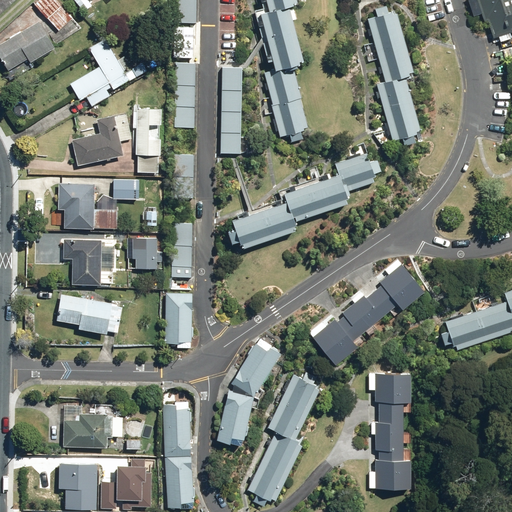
[(59,31),(76,15),(62,0),(37,0),(34,4),(59,31)]
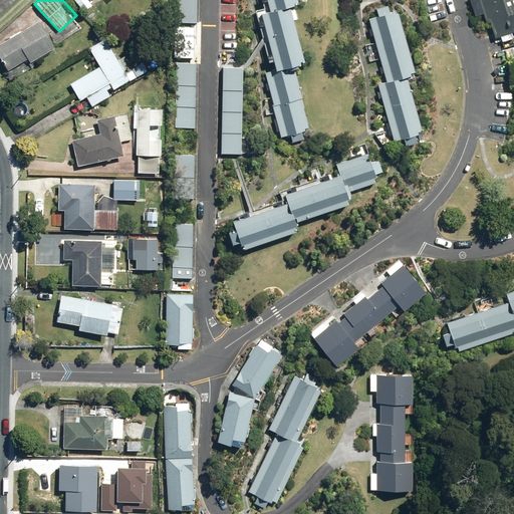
[(92,4),(88,0),(75,0),(84,11),(92,4)]
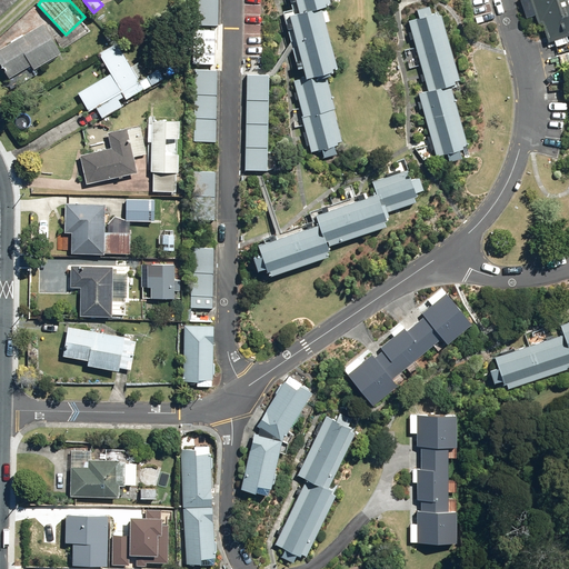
[(217,45),(217,0),(195,0),(195,43),(217,45)]
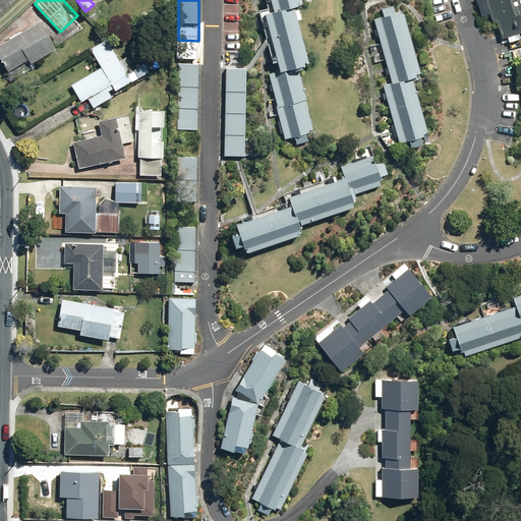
[(270,0),(273,10),(266,12),(281,71),(269,74),(285,137),(314,129),(298,66),(310,63),(295,6),(303,4),(301,0),(270,0)]
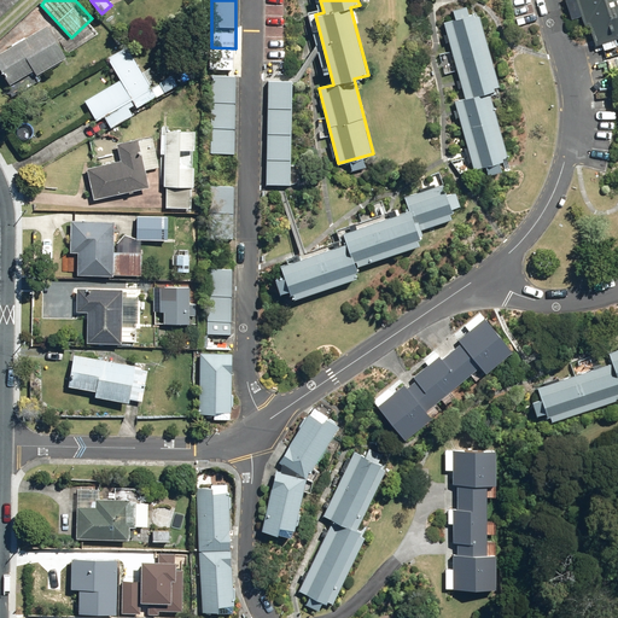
[(617,0),(581,0),(596,47),(617,39),(617,0)]
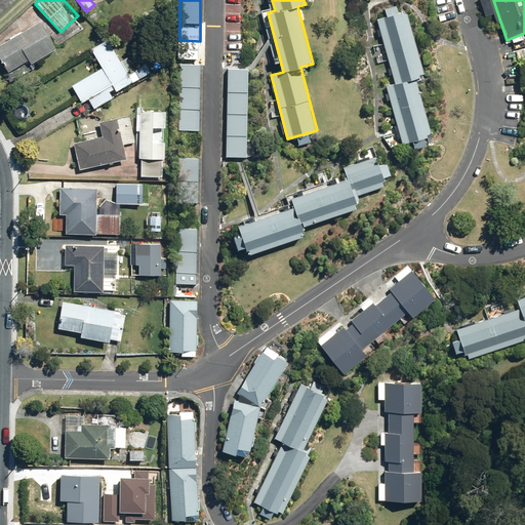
[(407,10),(378,18),(397,83),(387,86),(403,143),(432,134),(415,78),(426,75),(407,10)]
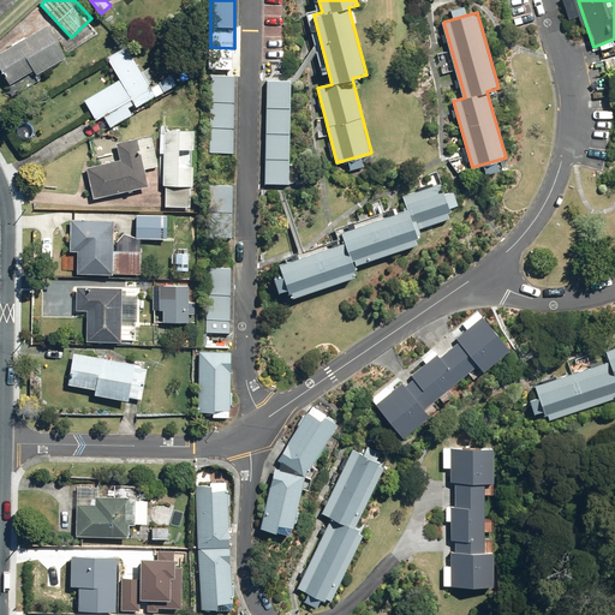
[(5,75),(10,83),(34,67),(39,76),(69,57),(58,40),(28,59),(25,55),(3,71),(5,75)]
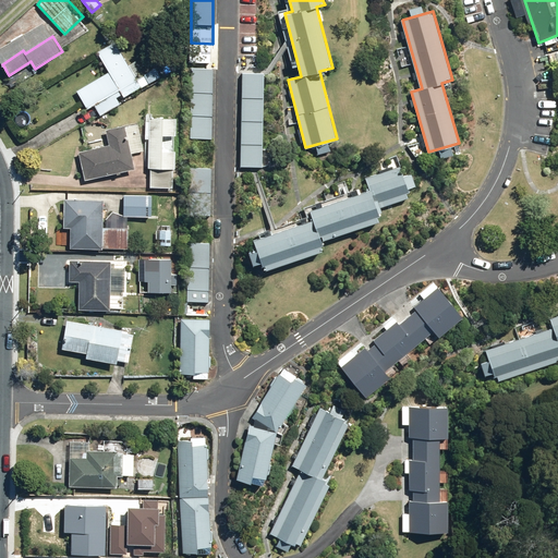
[(130,64),(114,40),(97,51),(109,72),(76,93),(87,109),(94,106),(99,116),(121,102),(118,98),(123,95),(124,97),(141,87),(142,89),(162,76),(157,67),(145,74),(136,60),(130,64)]
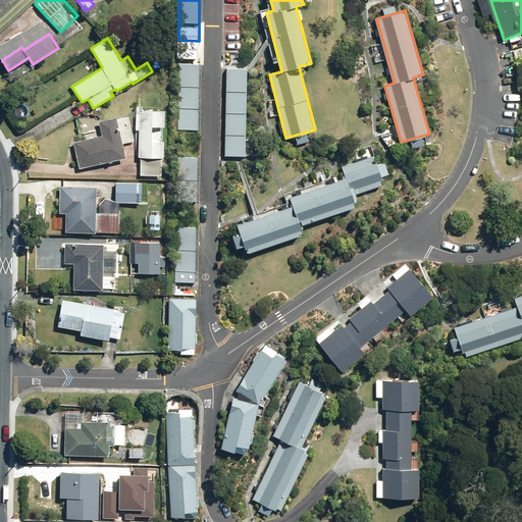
[(199,129),(200,67),(178,67),(178,129),(199,129)]
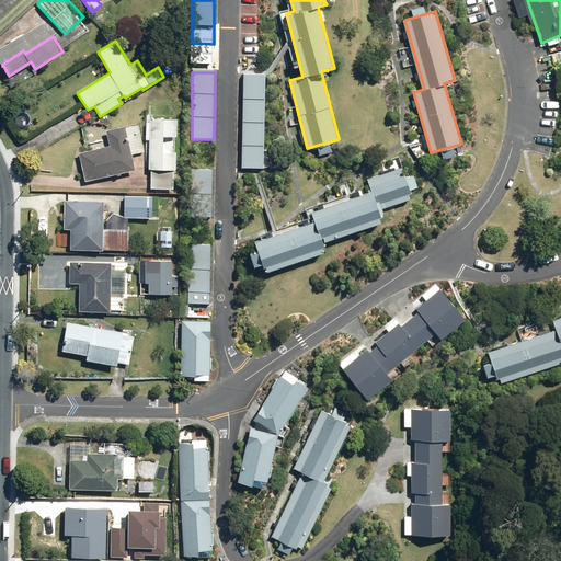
[(266,73),(243,73),(241,168),(264,168),(266,73)]
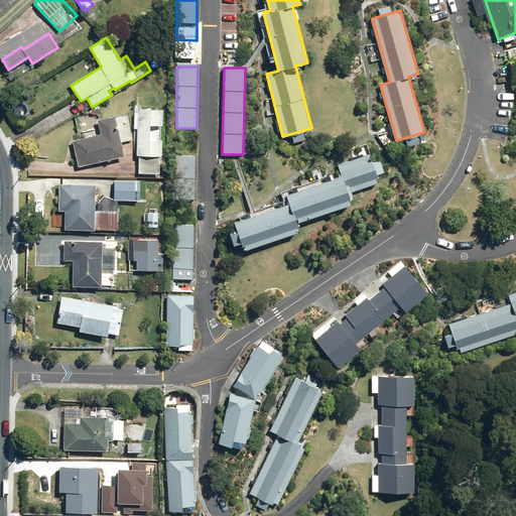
[(160,174),(161,155),(162,139),(150,138),(151,125),(163,126),(164,110),(138,109),(138,112),(134,111),(133,130),(137,130),(135,154),(140,154),(139,173),(160,174)]
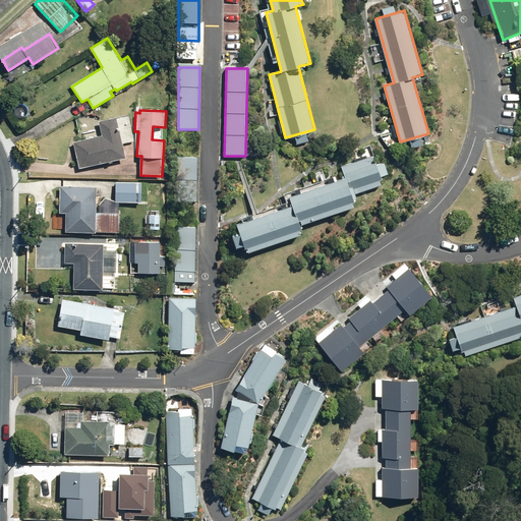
[(123,143),(134,141),(128,114),(100,121),(103,133),(72,140),(79,168),(126,157),(123,143)]
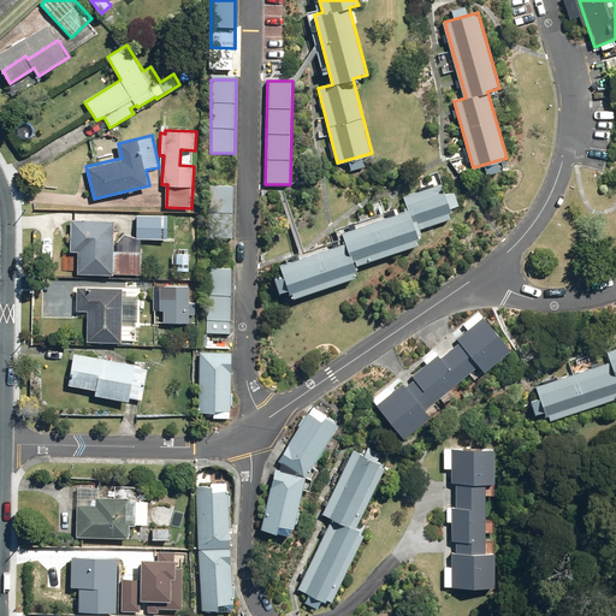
[(279,265),(291,298),(357,276),(354,266),(420,243),(415,230),(451,218),(448,208),(458,205),(455,193),(445,195),(442,184),(404,196),(409,211),(342,234),(344,242),(279,265)]
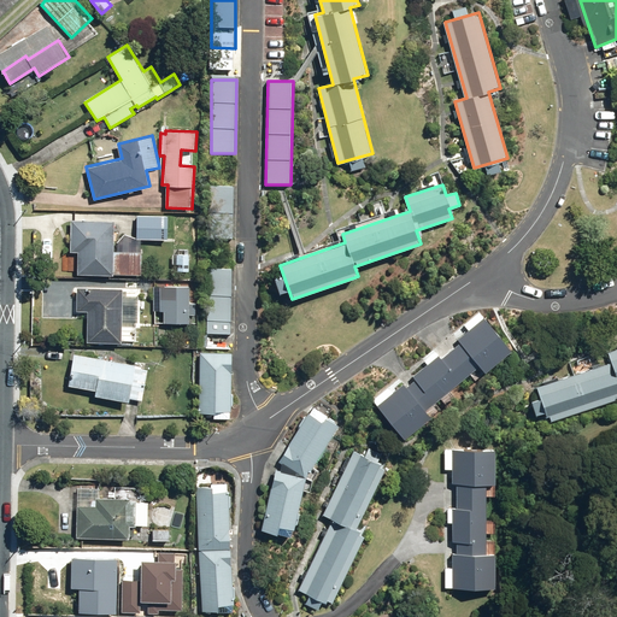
[(234,240),(234,187),(210,187),(209,239),(234,240)]
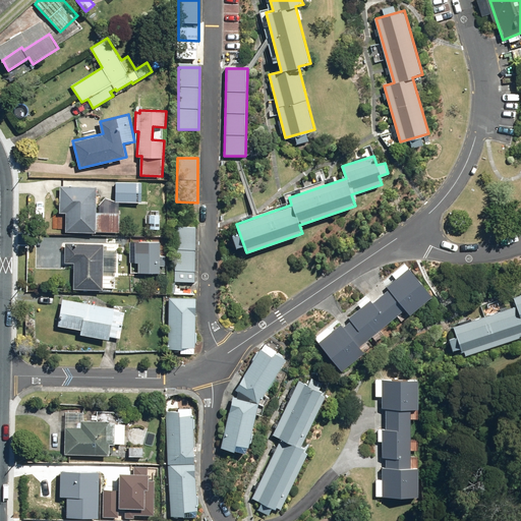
[(115,201),(118,201),(141,203),(142,181),(118,181),(118,184),(115,184),(115,201)]
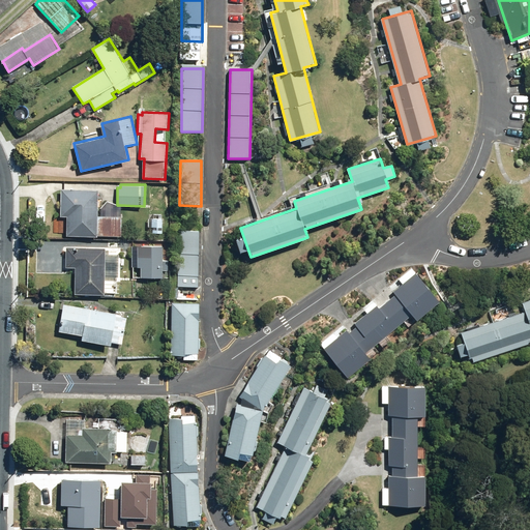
[(99,188),(62,187),(61,216),(67,217),(67,234),(120,236),(120,216),(98,215),(99,188)]
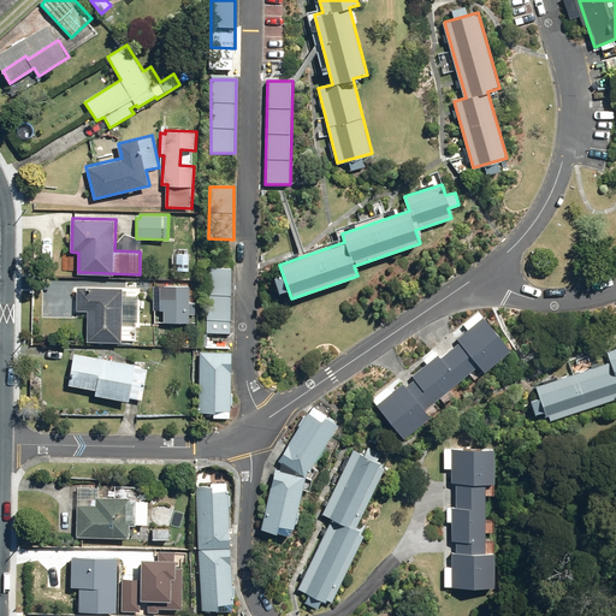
[(189,271),(189,253),(177,253),(176,271),(189,271)]
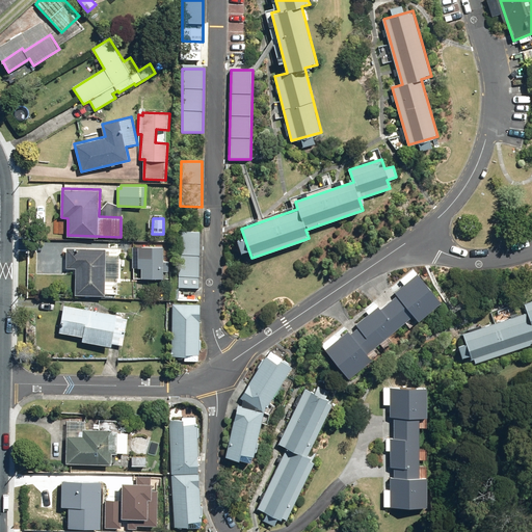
[(200,231),(180,231),(179,288),(198,288),(200,231)]
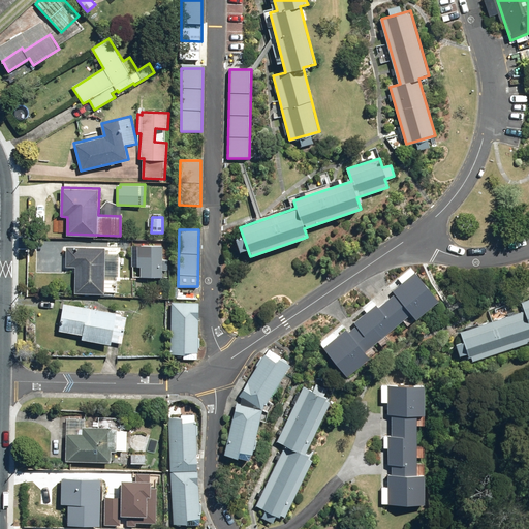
[(167,259),(163,259),(163,246),(137,245),(136,266),(141,266),(139,277),(162,278),(162,270),(166,270),(167,259)]
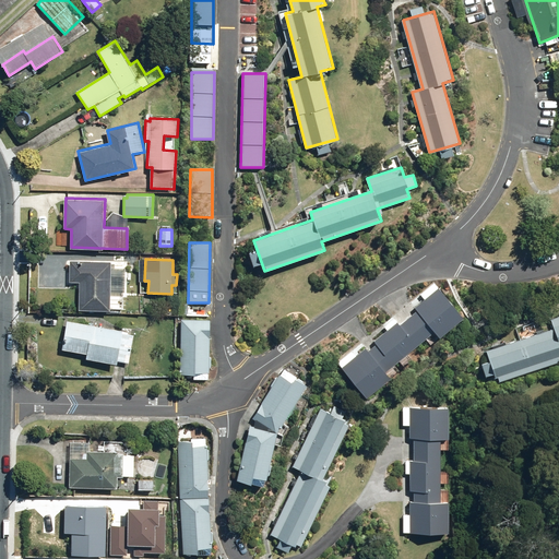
[(69,260),(69,288),(80,288),(80,311),(110,311),(110,308),(123,308),(123,297),(127,297),(128,261),(69,260)]
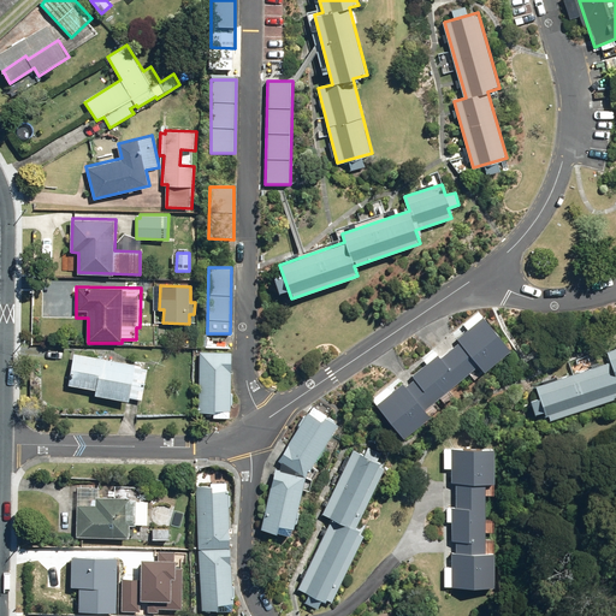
[(484,371),(511,349),(484,315),(374,406),(402,438),(428,416),(422,409),(478,365),(484,371)]
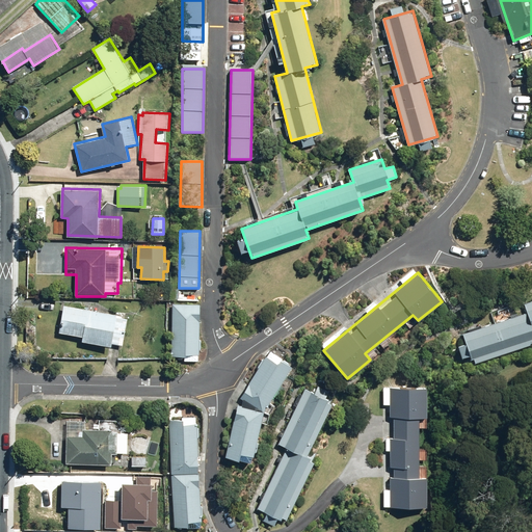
[(529,312),(463,335),(467,345),(459,347),(463,358),(471,356),(473,364),(531,344),(531,335),(531,334),(531,301),(526,304),(529,312)]
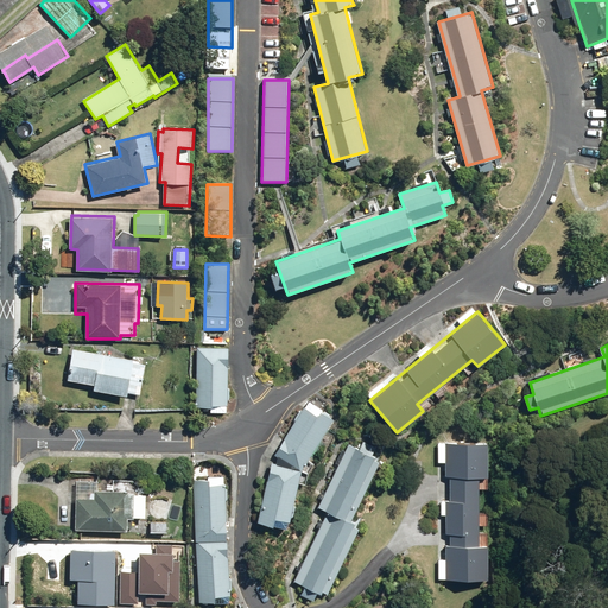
[(229,346),(197,346),(197,409),(229,409),(229,346)]
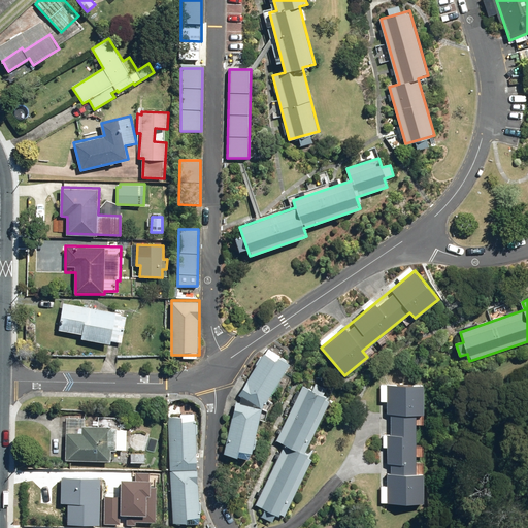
[(81,333),(80,339),(112,344),(112,340),(122,342),(126,314),(63,303),(59,329),(81,333)]
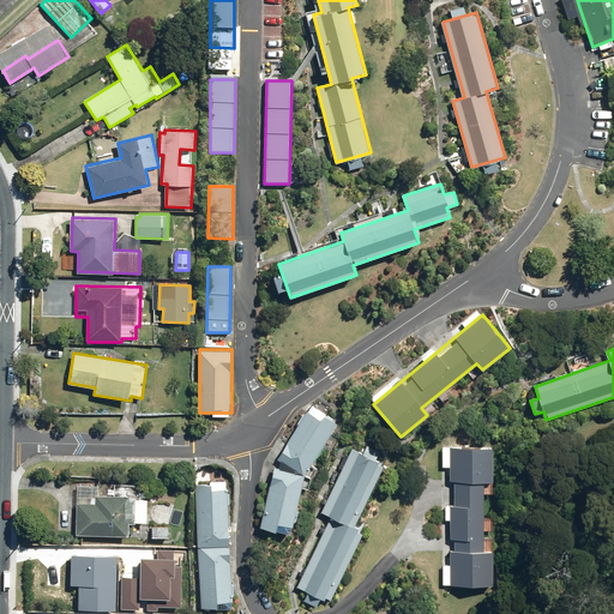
[(293,533),(306,475),(337,423),(309,408),(278,458),(282,461),(280,468),(275,468),(262,527),(293,533)]
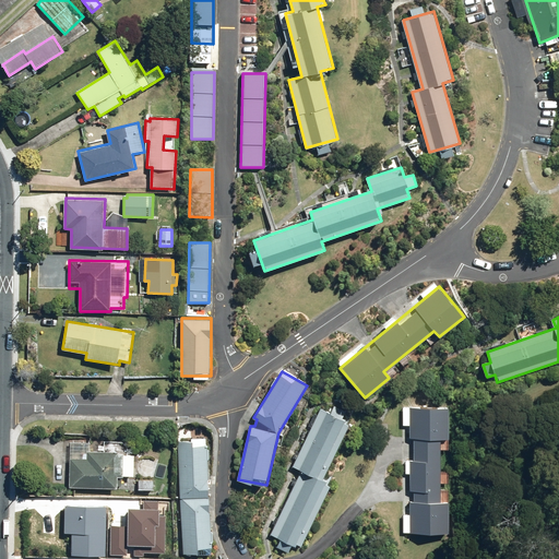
[(449,438),(449,405),(411,405),(409,533),(449,533),(449,502),(441,502),(441,438),(449,438)]
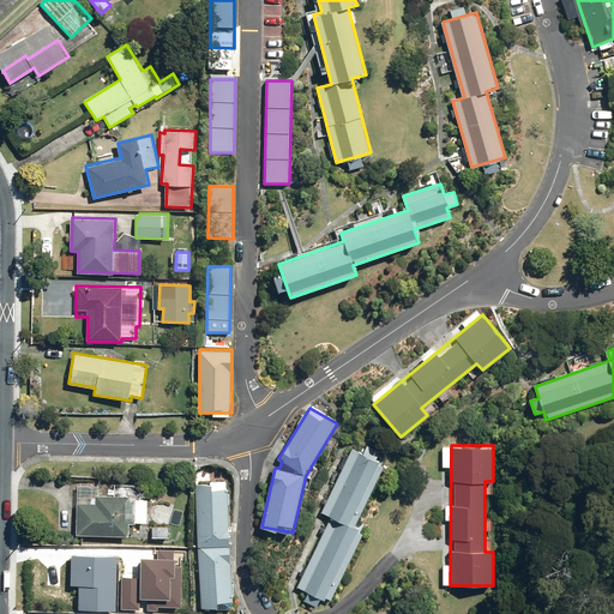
[(331,517),(300,587),(332,601),(363,533),(353,528),(384,462),(350,447),(320,512),(331,517)]
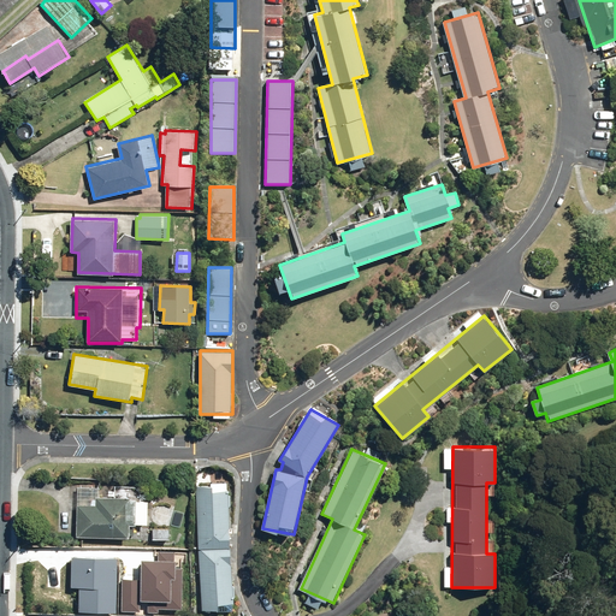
[(229,485),(197,486),(201,610),(232,609),(229,485)]
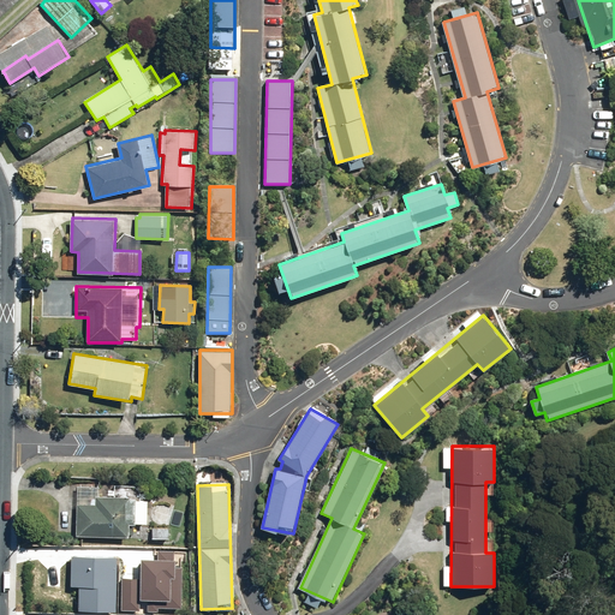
[(137,497),(95,496),(94,503),(76,503),(75,536),(129,537),(130,523),(147,524),(148,500),(137,500),(137,497)]
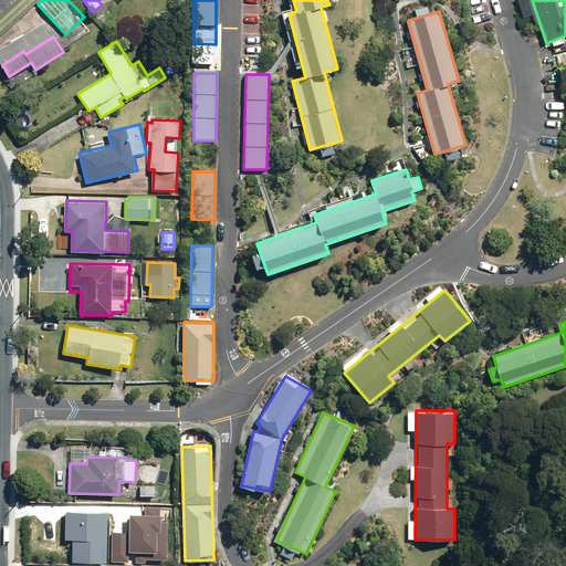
[(140,485),(139,495),(155,496),(156,486),(140,485)]
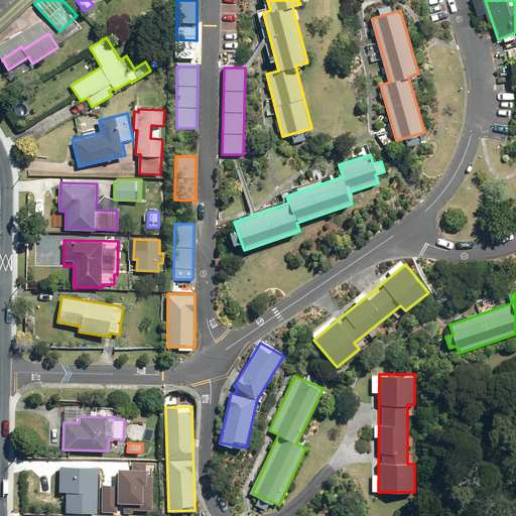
[(124,462),(111,462),(111,476),(124,476),(124,462)]
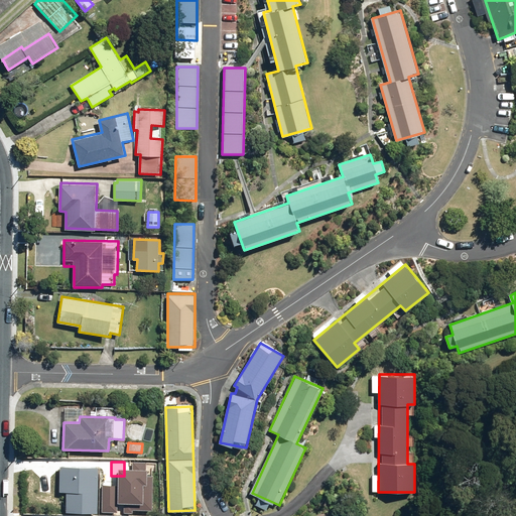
[(59,464),(58,492),(68,492),(67,512),(98,513),(99,465),(59,464)]
